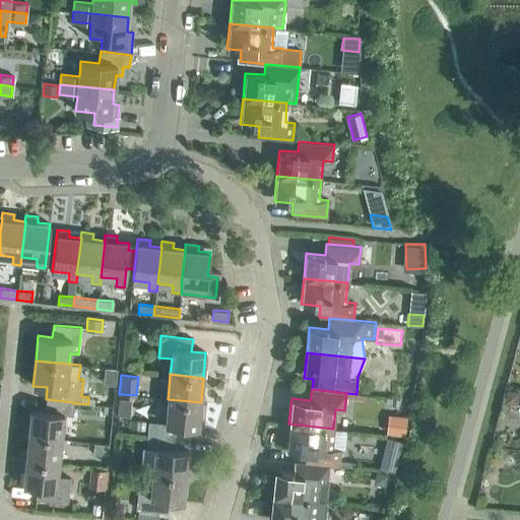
[(516,405),(517,392),(506,390),(505,403),(516,405)]
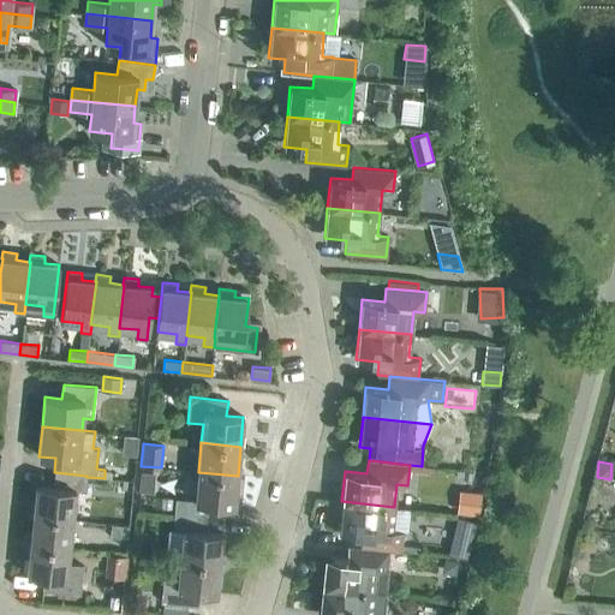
[(142,471),(141,489),(151,490),(153,472),(142,471)]
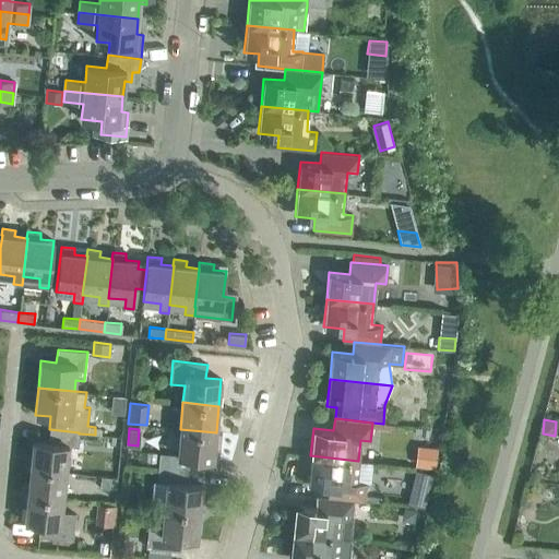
[(78,447),(79,433),(79,432),(49,429),(48,442),(33,441),(30,467),(66,472),(69,445),(78,447)]
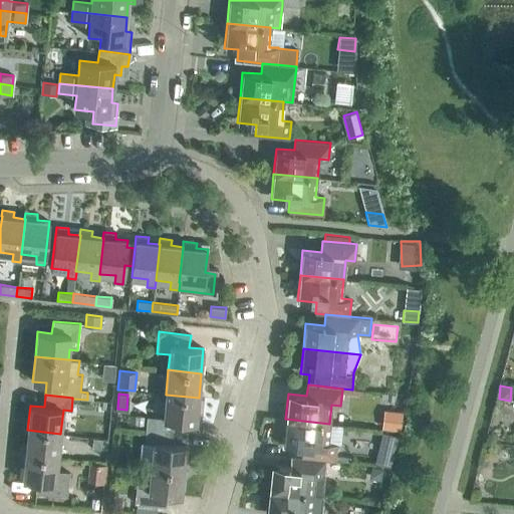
[(196,423),(199,398),(166,395),(163,418),(147,417),(146,430),(173,433),(174,421),(196,423)]
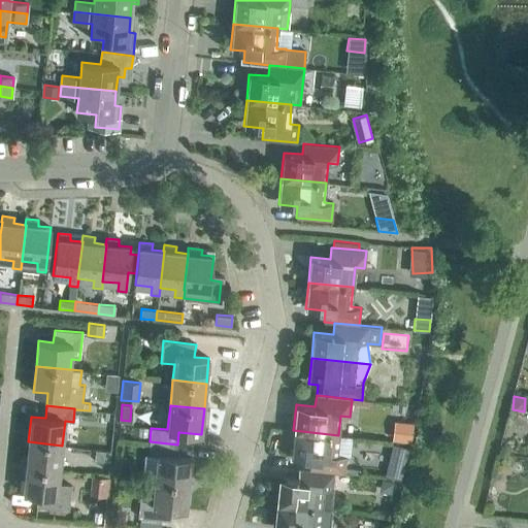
[(410,442),(413,423),(401,422),(399,441),(410,442)]
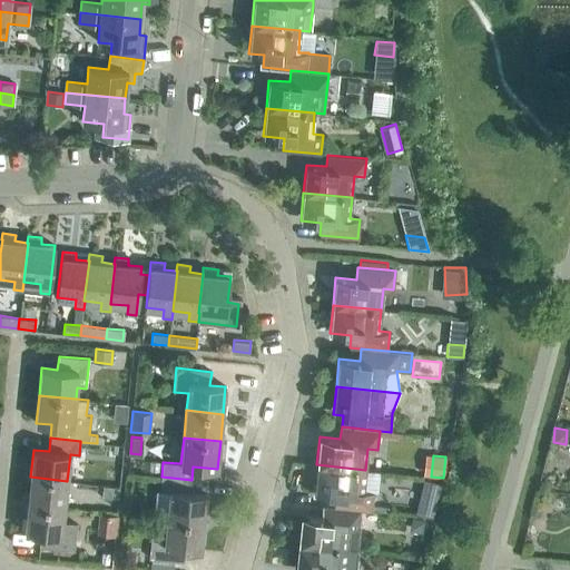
[(159,471),(159,462),(149,461),(149,471),(159,471)]
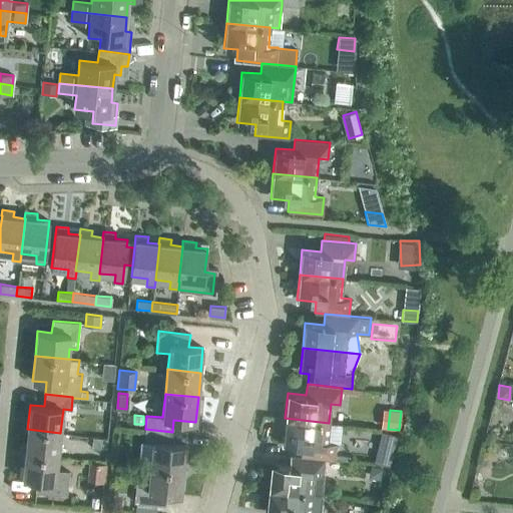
[(327,442),(329,423),(285,418),(283,443),(301,445),(300,456),(325,459),(335,460),(336,443),(327,442)]
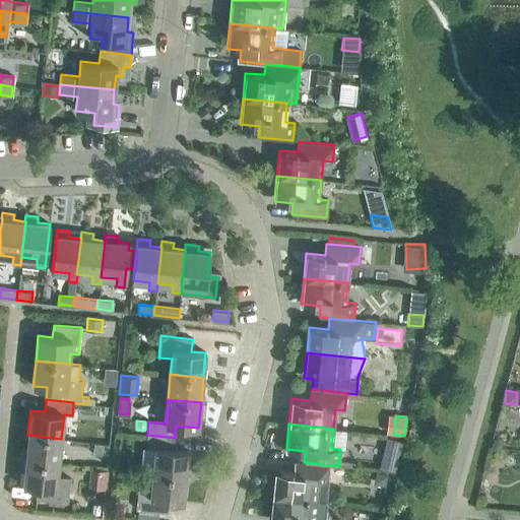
[(59,463),(61,439),(27,435),(25,460),(59,463)]
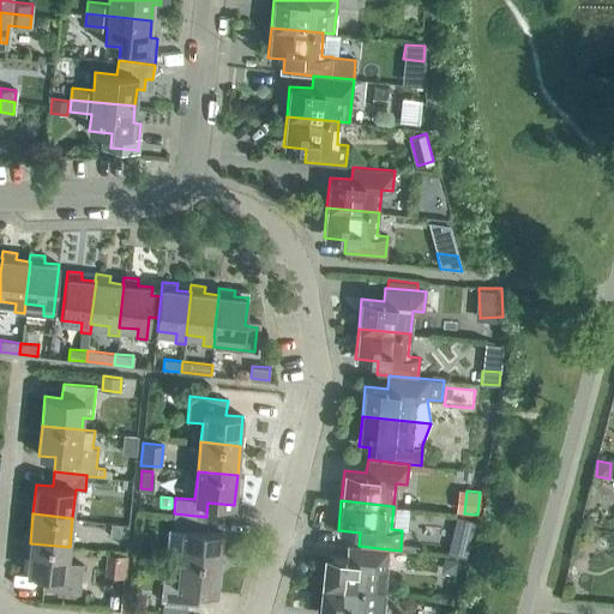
[(205,531),(206,517),(174,513),(173,529),(182,530),(180,558),(220,563),(222,533),(205,531)]
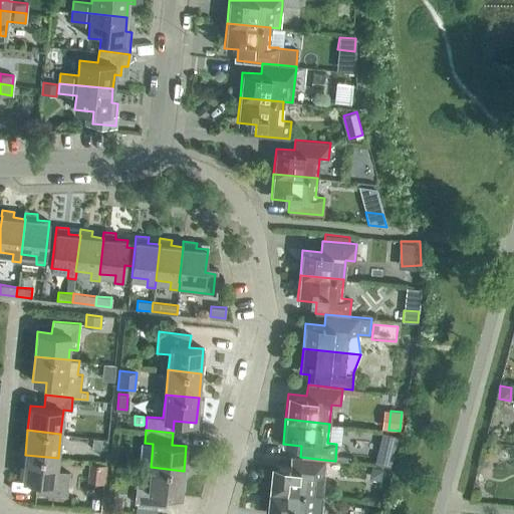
[(394,447),(397,437),(380,433),(377,443),(394,447)]
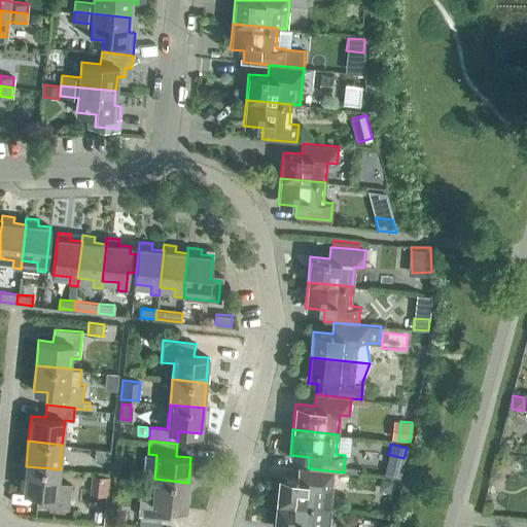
[(109,461),(110,450),(95,449),(94,460),(109,461)]
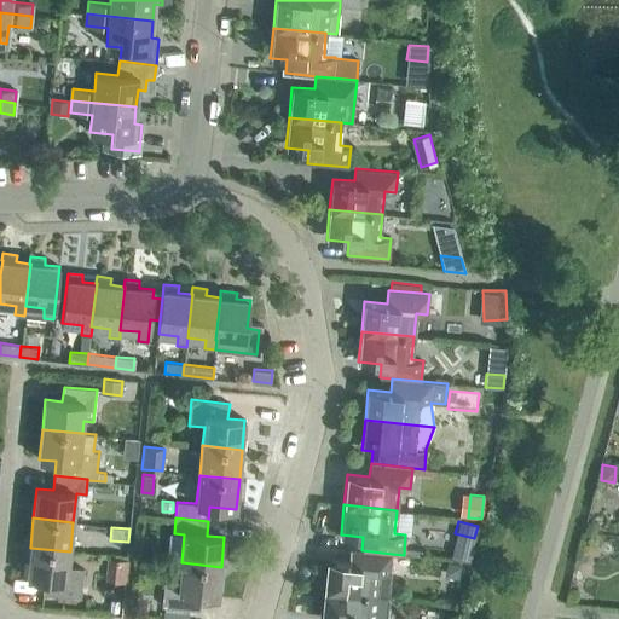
[(84,568),(69,567),(70,551),(30,548),(27,578),(44,579),(42,594),(80,597),(84,568)]
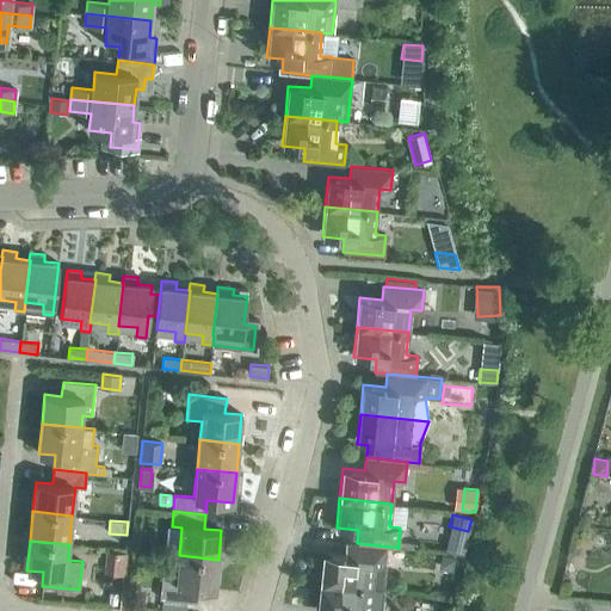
[(382,588),(384,566),(387,547),(357,543),(345,542),(344,555),(322,553),(319,582),(382,588)]
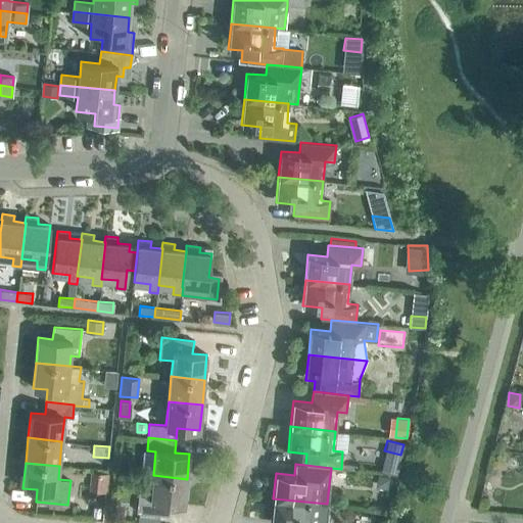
[(184,505),(187,479),(153,475),(151,488),(139,487),(137,512),(169,515),(170,503),(184,505)]
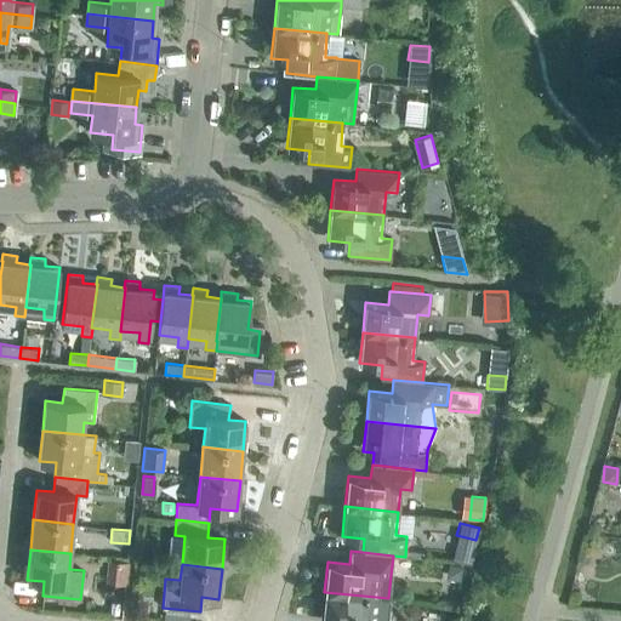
[(460,576),(462,568),(450,565),(448,573),(460,576)]
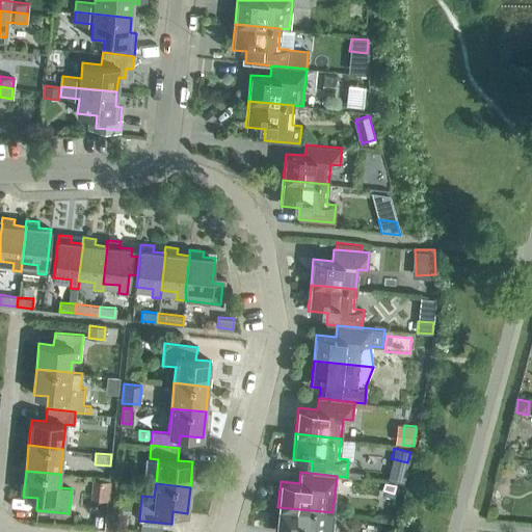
[(275,531),(330,531),(333,512),(277,507),(275,531)]
